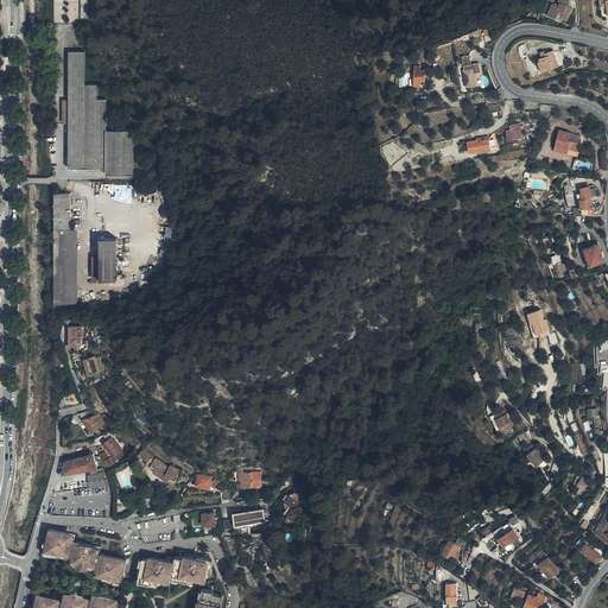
[(548,14),(556,19),(558,14),(562,16),(561,19),(567,21),(572,8),(568,5),(569,0),(558,0),(558,1),(561,2),(558,6),(552,4),(548,14)]
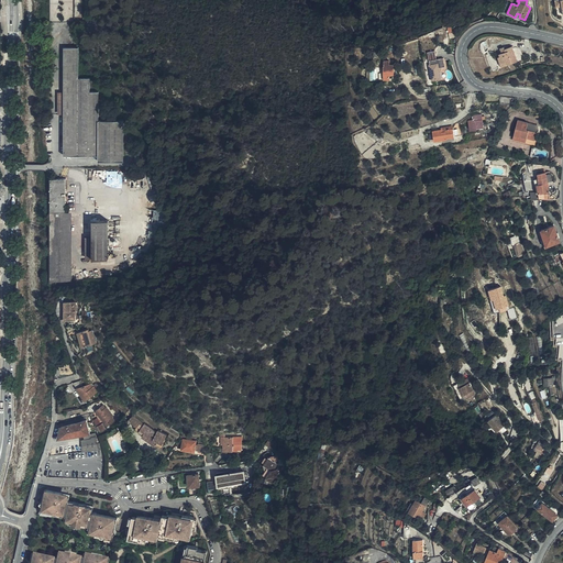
[(512,46),(505,48),(506,52),(501,53),(497,54),(501,66),(518,62),(512,46)]
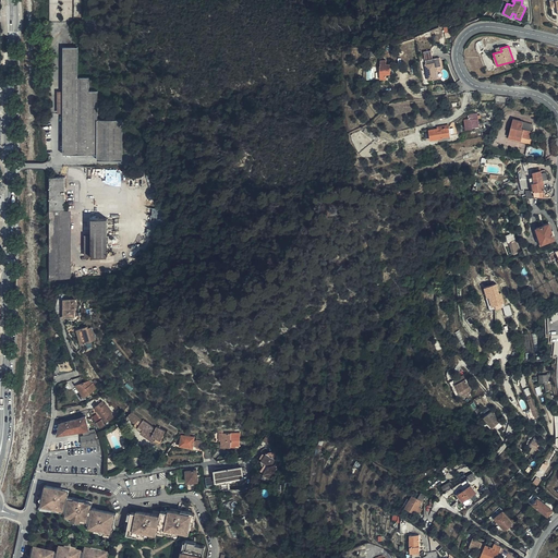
[(76,47),(76,48),(63,47),(63,92),(63,113),(63,155),(97,155),(97,160),(122,160),(122,120),(97,120),(97,92),(89,92),(89,77),(77,77),(76,47)]
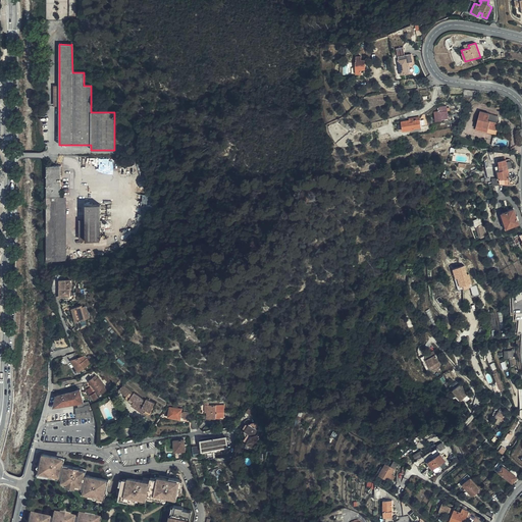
[(409,65),(408,62),(411,61),(413,61),(412,54),(399,56),(399,60),(398,60),(400,73),(410,72),(409,65)]
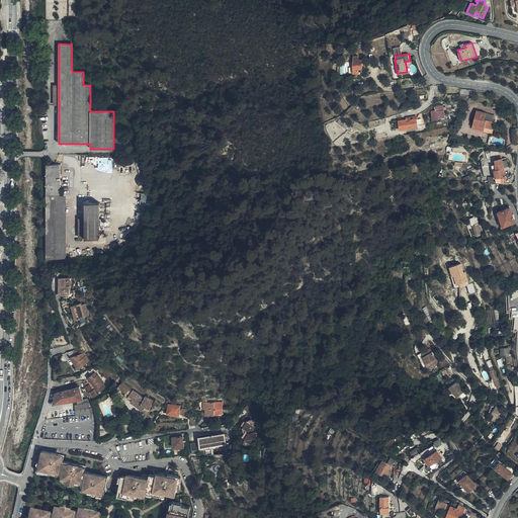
[(353,61),(353,71),(359,71),(359,69),(363,69),(362,60),(359,59),(359,56),(353,56),(354,61),(353,61)]
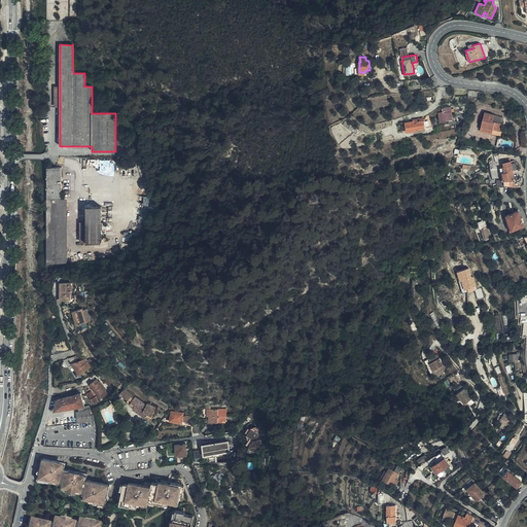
[(345,75),(354,74),(354,63),(344,64),(345,75)]
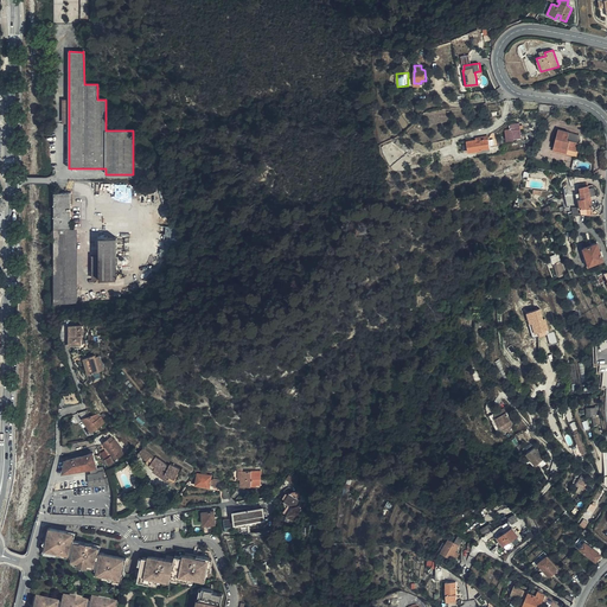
[(522,136),(521,128),(519,126),(519,123),(510,125),(510,129),(505,131),(508,140),(513,139),(513,138),(522,136)]
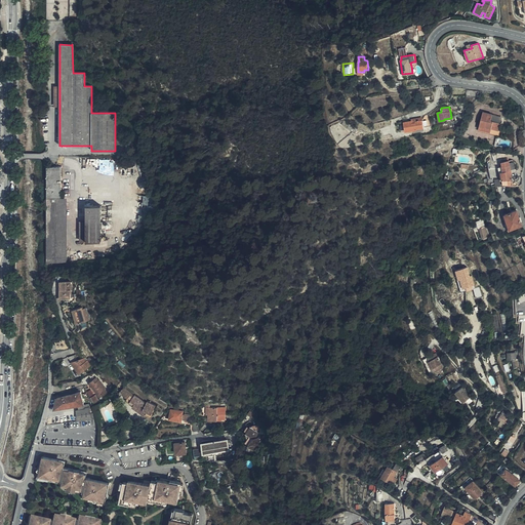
[(479,128),(494,132),(495,129),(500,130),(502,123),(491,120),(492,115),(483,112),(479,128)]
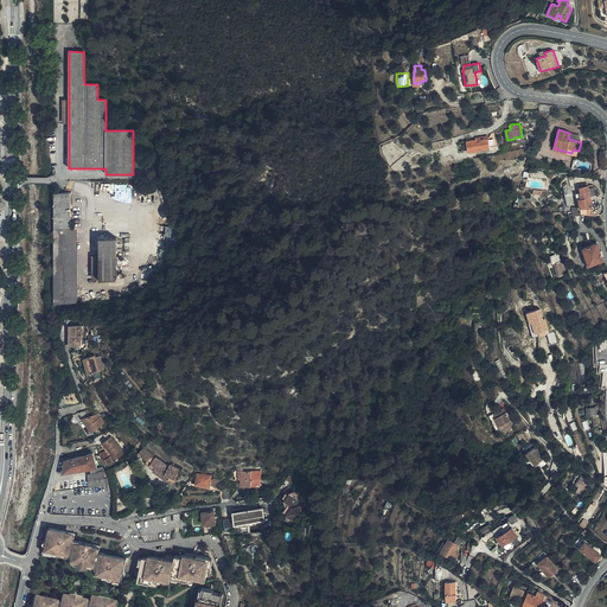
[(492,136),(489,138),(480,139),(477,140),(461,142),(464,152),(481,149),(481,148),(494,146),(492,136)]
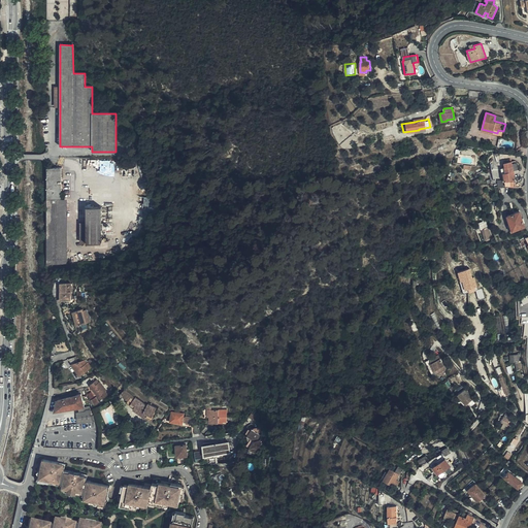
[(354,126),(347,121),(343,125),(352,130),(354,127),(354,126)]
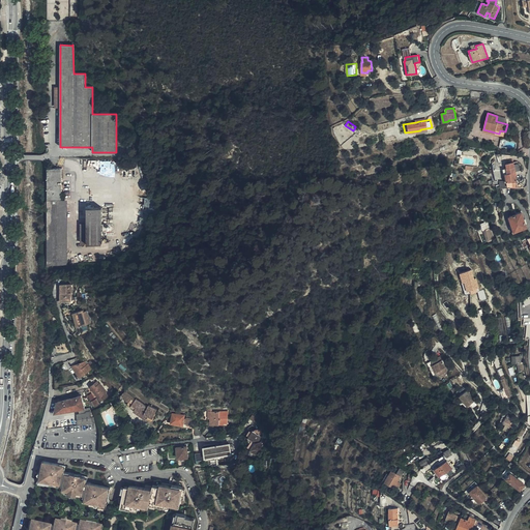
[(355,127),(353,130),(360,135),(366,136),(367,133),(363,131),(362,130),(355,127)]
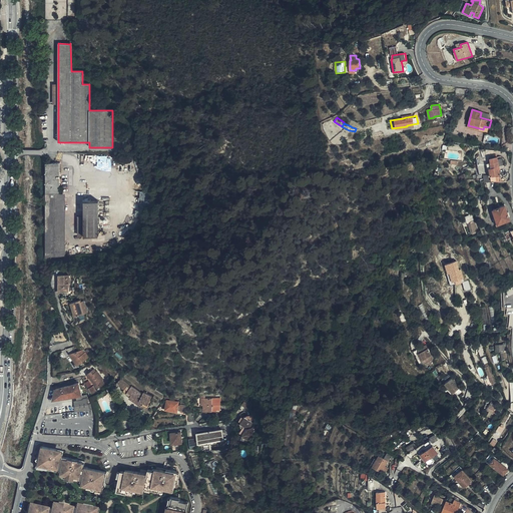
[(490,171),(489,172),(489,175),(491,174),(491,175),(496,174),(500,174),(500,168),(498,169),(498,165),(499,165),(497,156),(490,157),(491,162),(488,163),(489,167),(490,167),(490,171)]
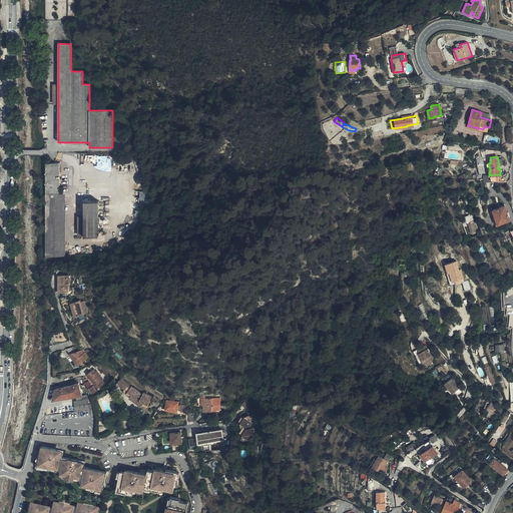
[(146,176),(142,157),(134,159),(138,178),(146,176)]
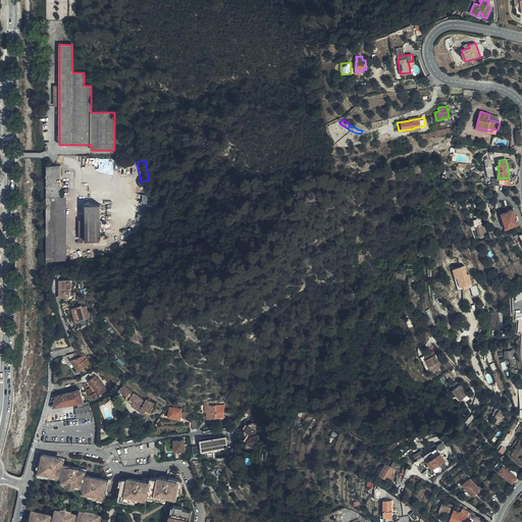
[(55,166),(46,166),(47,255),(53,255),(53,258),(53,261),(61,261),(61,197),(61,166),(55,166)]
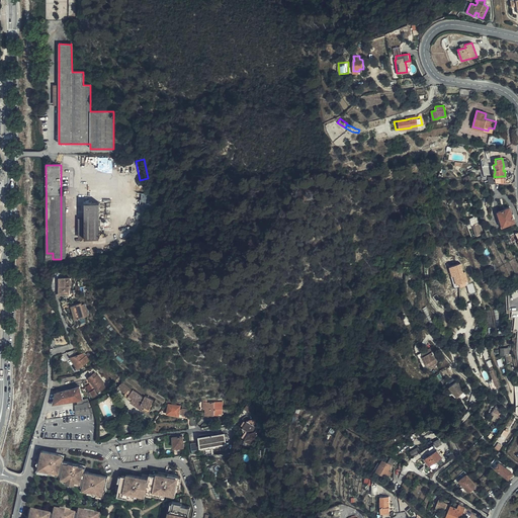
[(85,202),(85,218),(85,238),(99,238),(99,202),(85,202)]
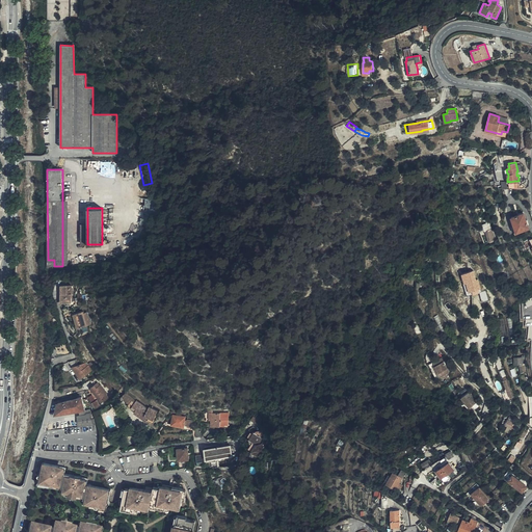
[(529,228),(524,213),(512,217),(516,232),(529,228)]
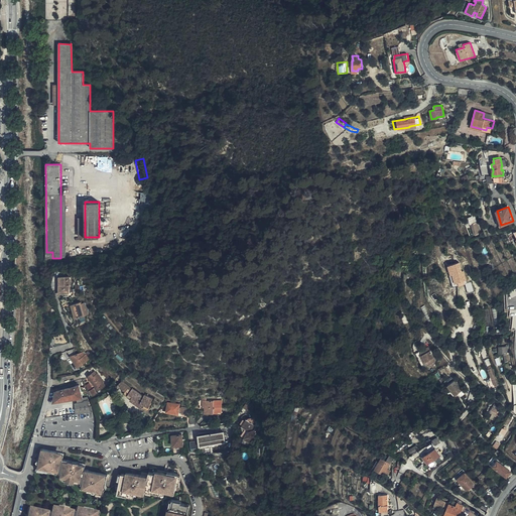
[(481,232),(479,226),(478,227),(476,223),(474,223),(472,224),(475,234),(481,232)]
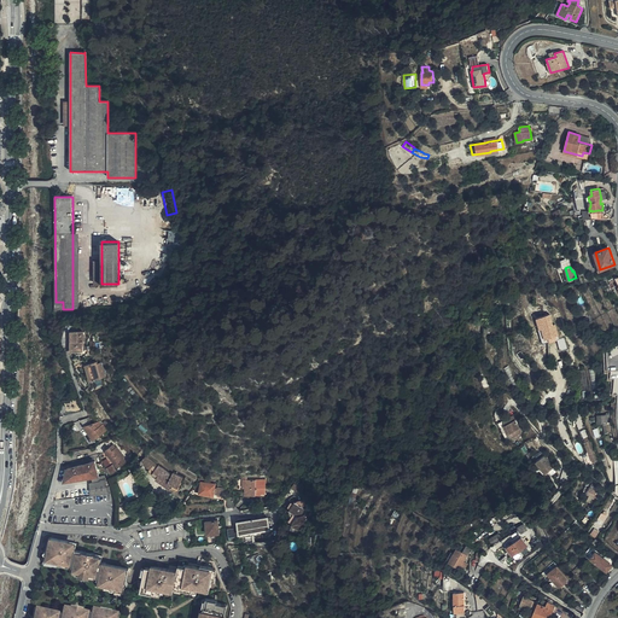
[(553,313),(537,316),(543,343),(558,339),(560,350),(567,348),(565,337),(559,338),(553,313)]
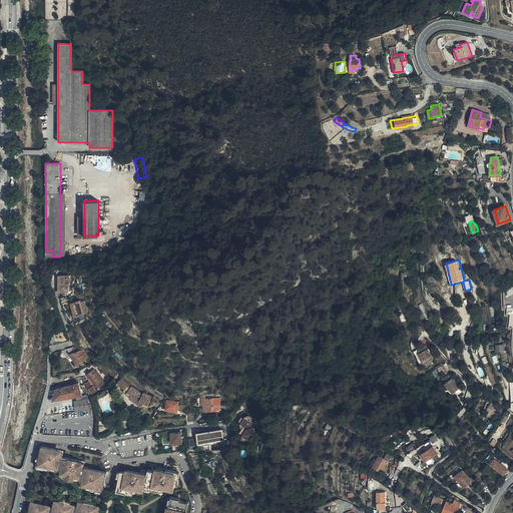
[(69,291),(69,275),(59,275),(59,291),(69,291)]
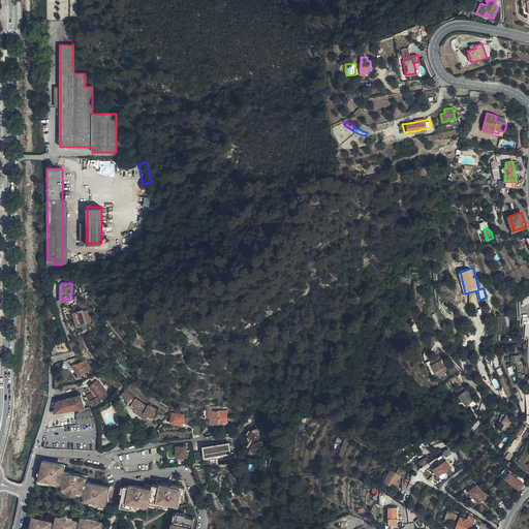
[(73,312),(75,318),(78,317),(80,325),(90,321),(87,310),(84,310),(84,309),(73,312)]
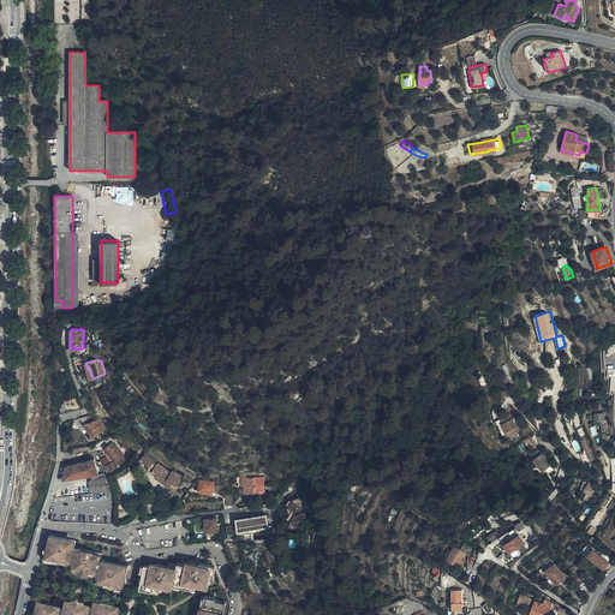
[(88,416),(87,417),(81,418),(88,430),(89,430),(94,437),(107,428),(102,422),(101,423),(99,419),(90,422),(88,416)]
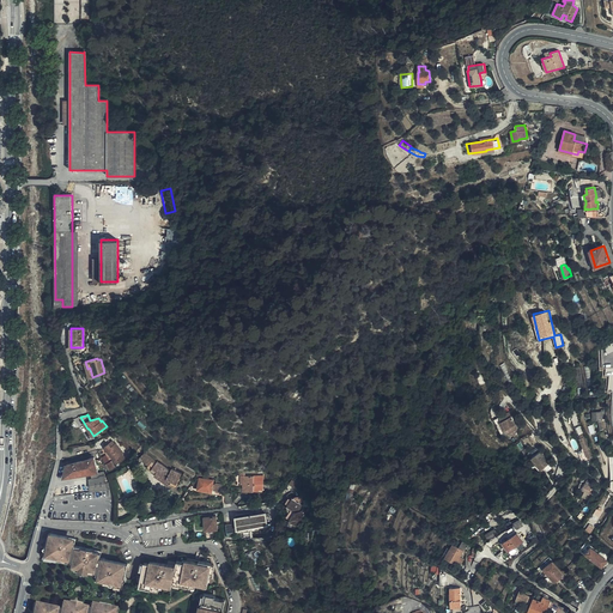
[(508,416),(497,423),(505,435),(509,432),(511,436),(519,431),(508,416)]
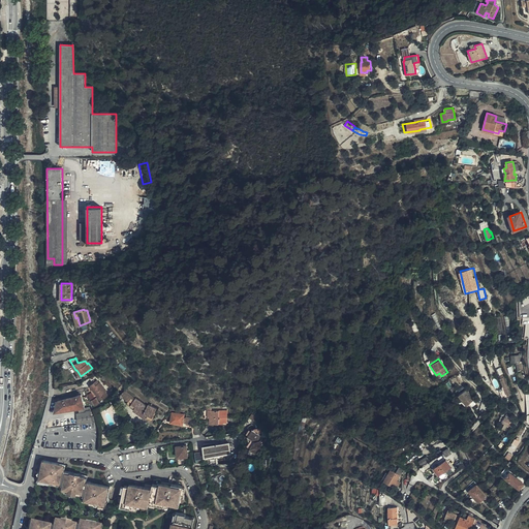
[(436,375),(429,365),(426,367),(435,380),(441,376),(439,373),(436,375)]
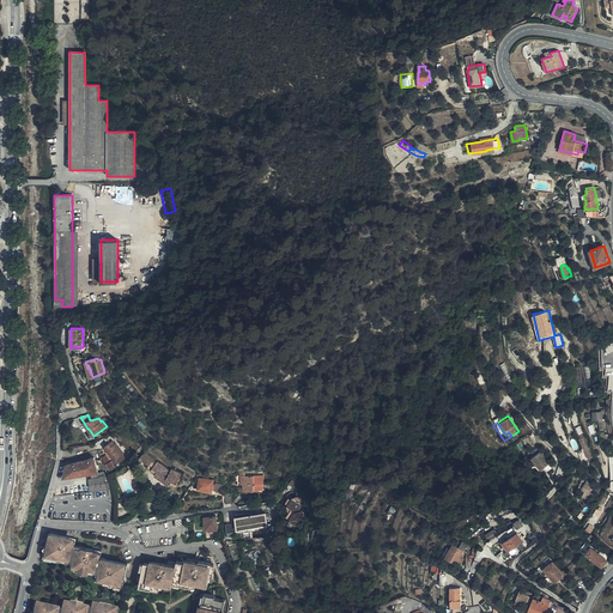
[(120,451),(122,449),(116,443),(116,442),(110,435),(104,439),(108,444),(104,448),(117,463),(126,457),(122,454),(120,451)]
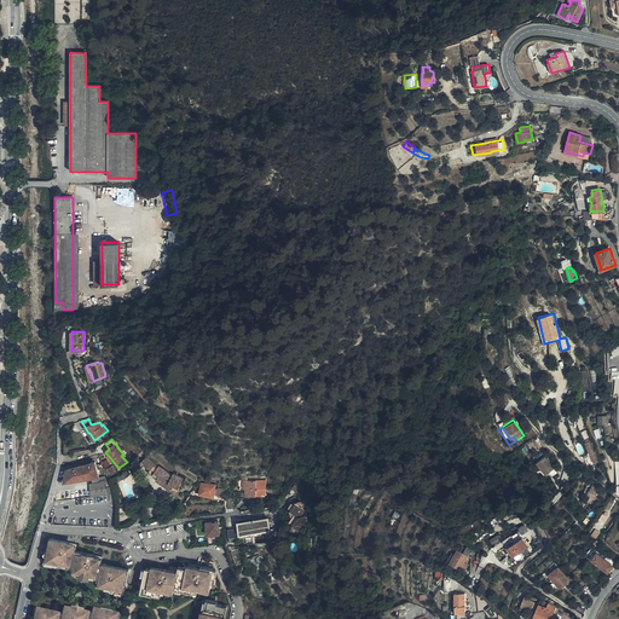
[(541,463),(547,460),(544,455),(534,461),(549,481),(554,479),(551,474),(550,476),(541,463)]
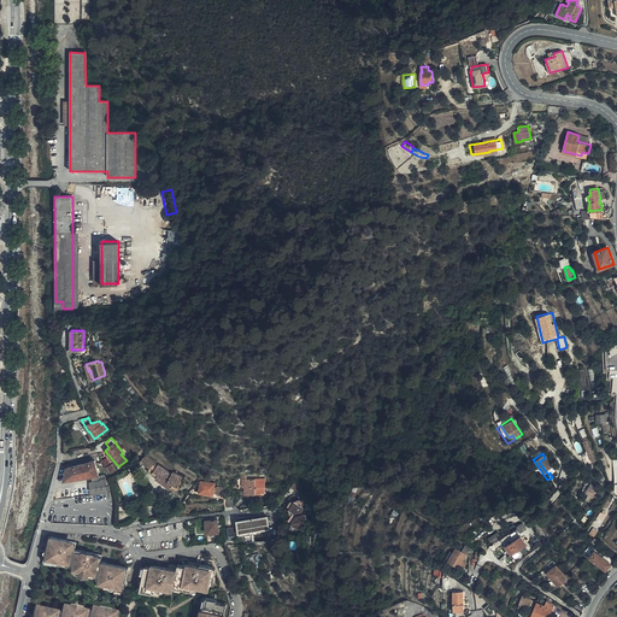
[(157,464),(146,454),(142,460),(151,468),(153,464),(156,465),(157,464)]
